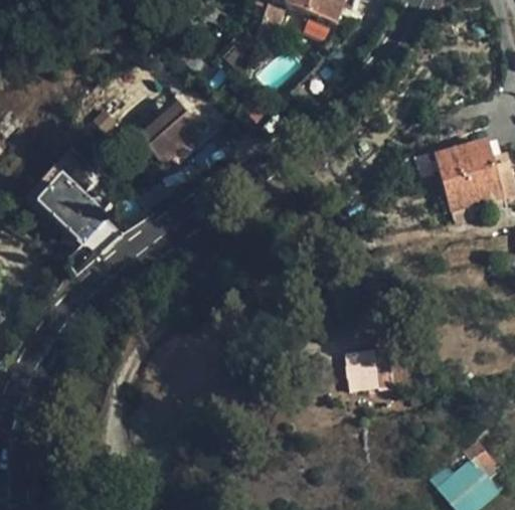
[(336,21),(343,0),(269,0),(263,20),(280,25),(286,3),(336,21)]
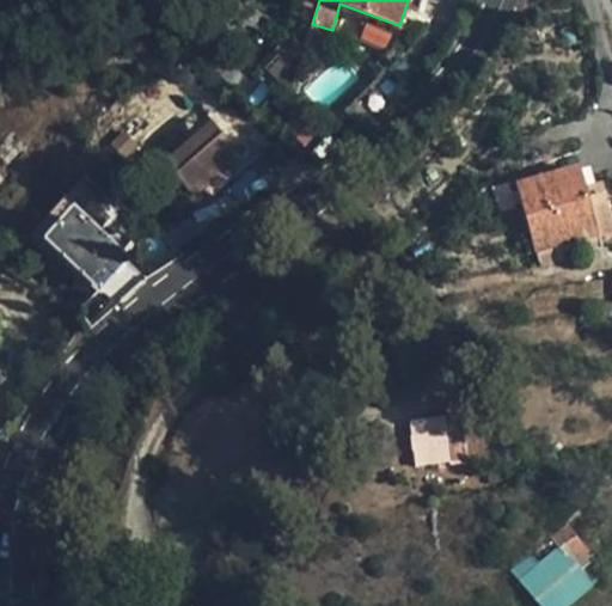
[(365,22),(362,36),(386,40),(389,25),(365,22)]
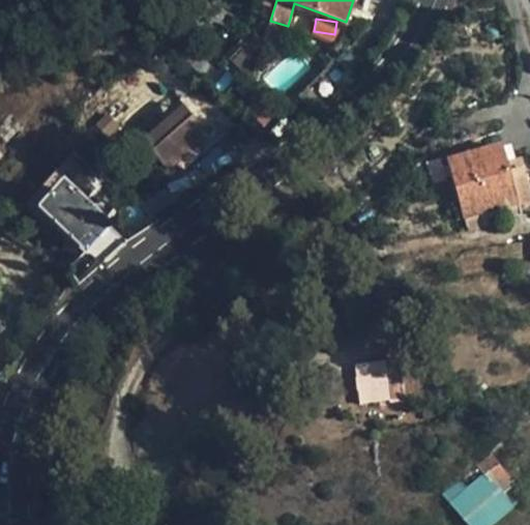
[(237,40),(241,67),(276,62),(272,35),(237,40)]
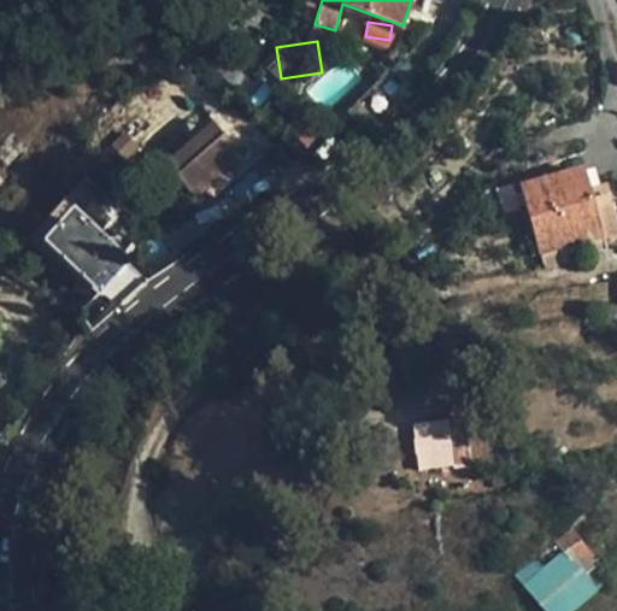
[(224,130),(213,119),(166,162),(177,172),(224,130)]
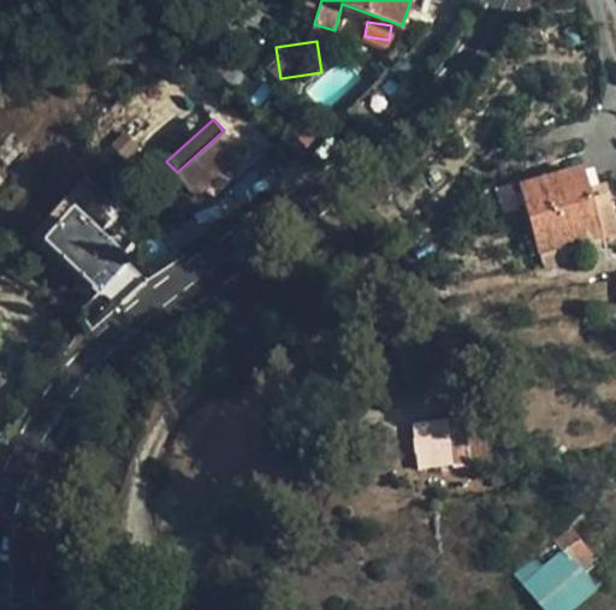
[(243,152),(224,130),(177,172),(195,193),(243,152)]
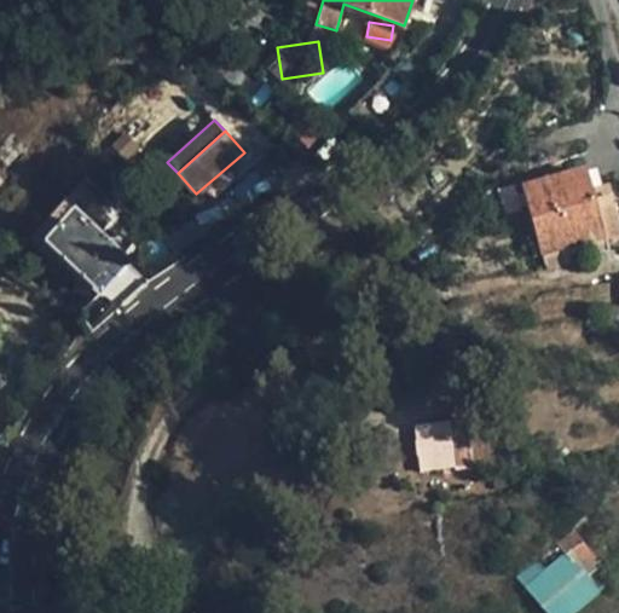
[(594,197),(584,168),(524,186),(542,252),(568,244),(605,233),(594,197)]
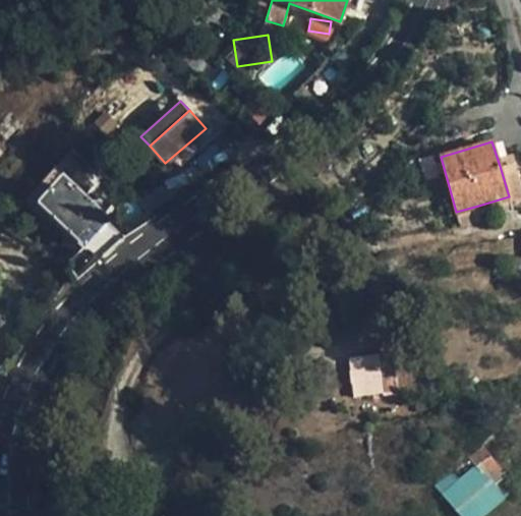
[(520,182),(515,161),(500,166),(509,196),(511,207),(513,207),(520,204),(520,182)]
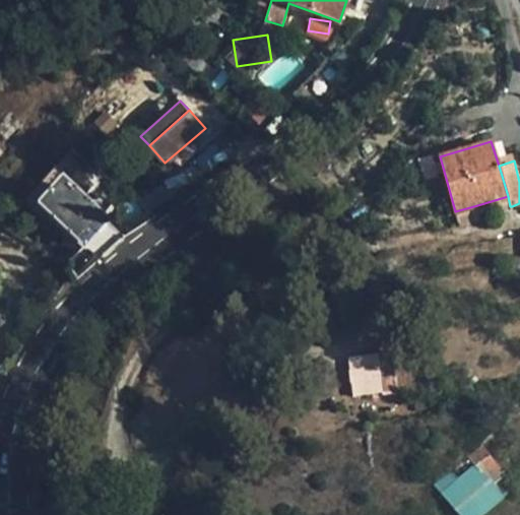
[(78,171),(65,185),(79,197),(92,183),(78,171)]
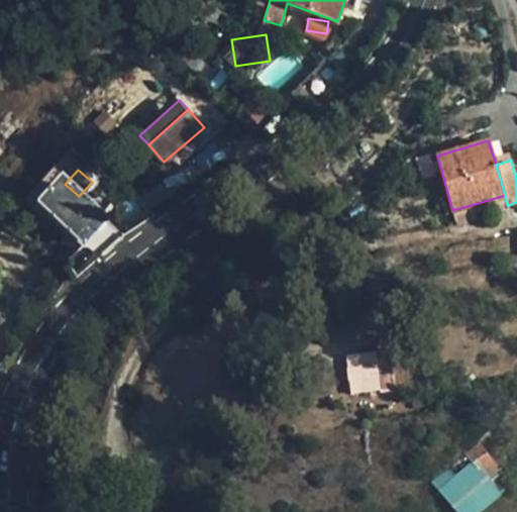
[(65,184),(59,179),(39,201),(45,205),(65,184)]
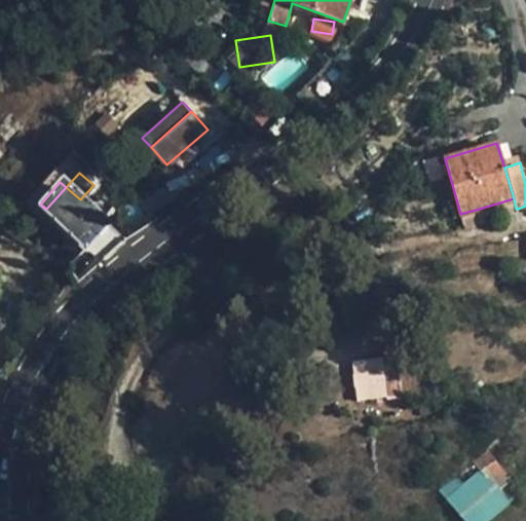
[(80,199),(66,187),(46,209),(85,243),(95,231),(97,233),(107,222),(80,199)]
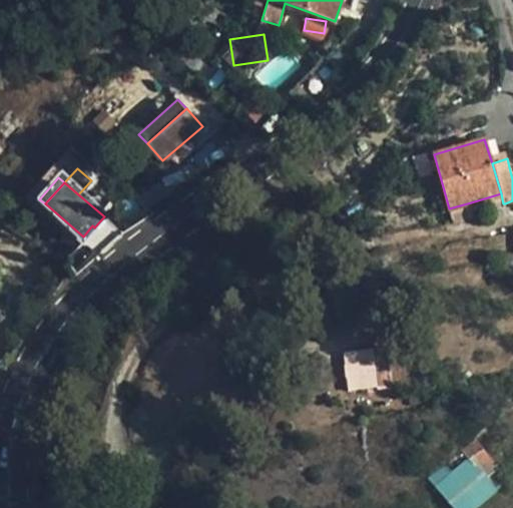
[(168,196),(160,183),(139,196),(147,209),(168,196)]
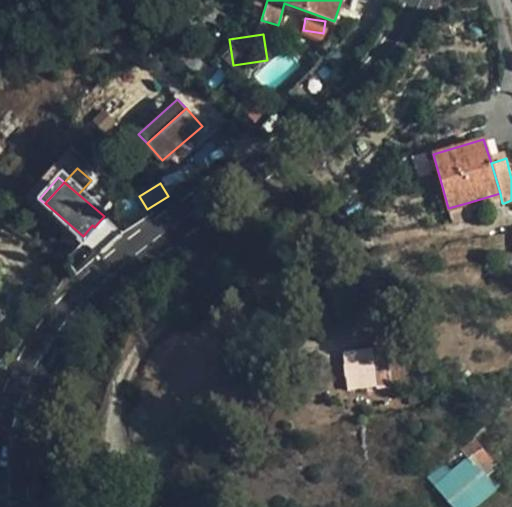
[(448,208),(452,220),(475,214),(470,202),(448,208)]
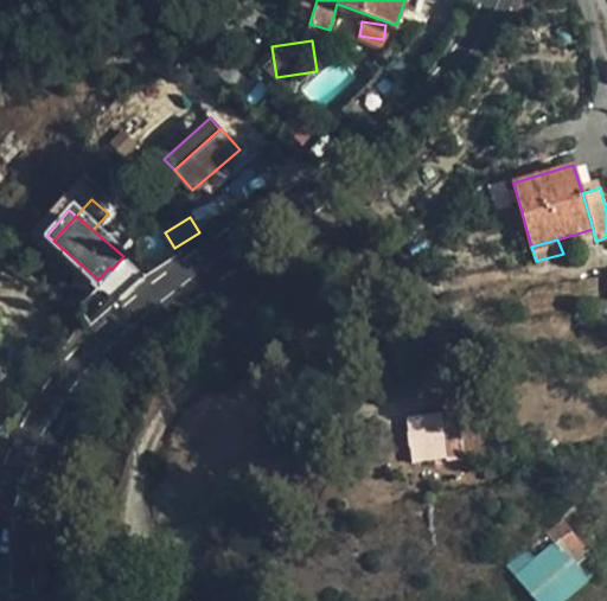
[(464,455),(457,410),(406,417),(411,459),(447,454),(447,458),(464,455)]
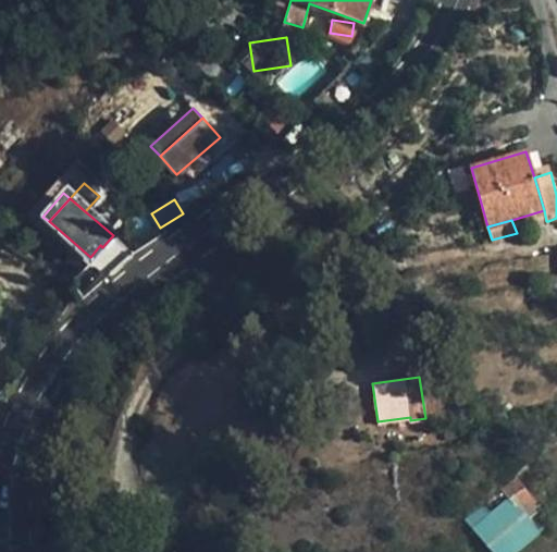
[(510,551),(537,529),(519,507),(534,495),(516,474),(500,486),(509,499),(475,526),(498,551),(510,551)]
